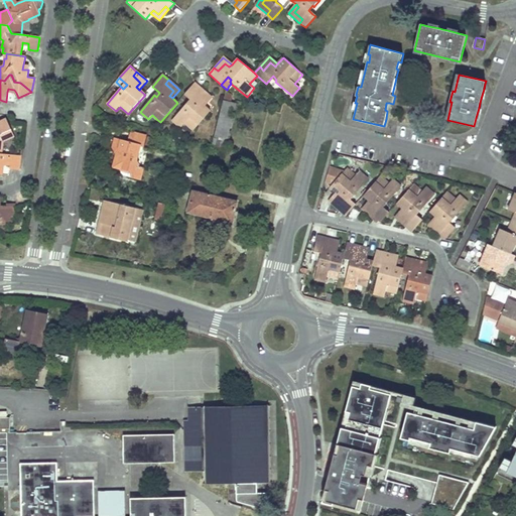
[(184,95),(189,100),(191,102),(188,106),(186,104),(172,121),(180,128),(182,126),(184,124),(194,131),(210,112),(204,106),(202,104),(206,100),(198,92),(201,89),(195,84),(184,95)]
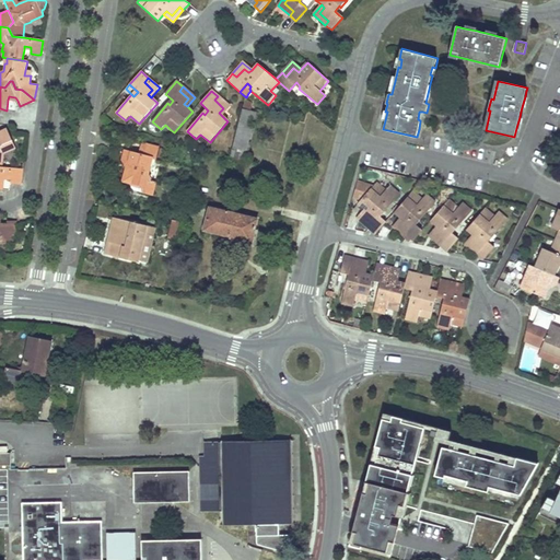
[(219,113),(221,115),(229,106),(218,96),(214,100),(223,108),(219,113)]
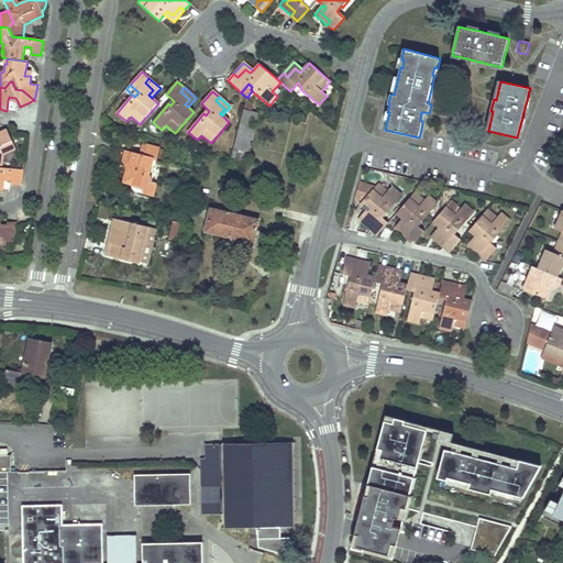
[(244,111),(252,113),(254,106),(245,103),(244,111)]
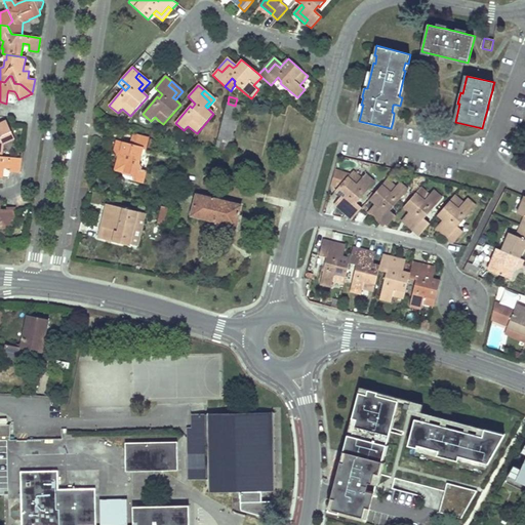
[(220,128),(234,131),(240,107),(227,104),(220,128)]
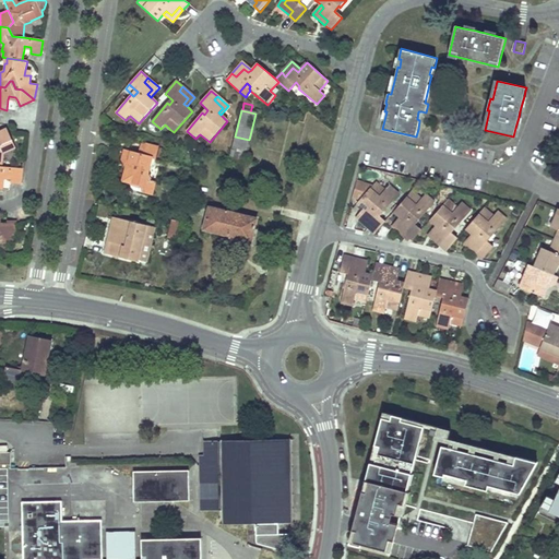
[(0,166),(3,167),(3,161),(4,153),(11,151),(11,149),(15,146),(8,129),(0,131),(0,166)]
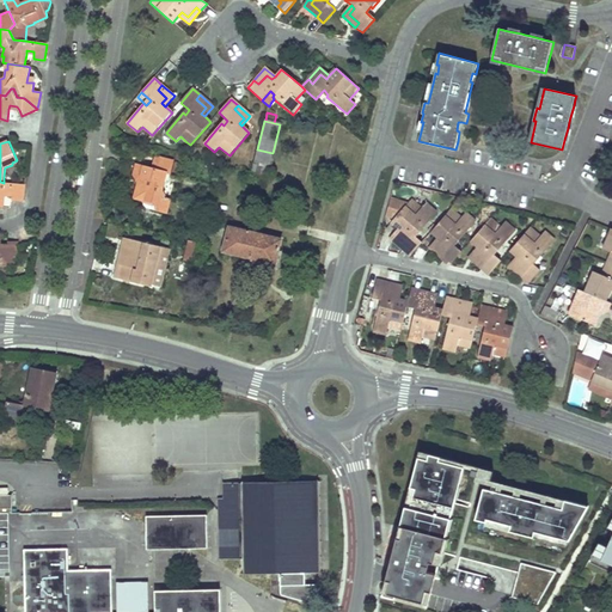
[(263,179),(264,173),(267,167),(269,167),(273,153),(257,150),(251,175),(251,177),(263,179)]
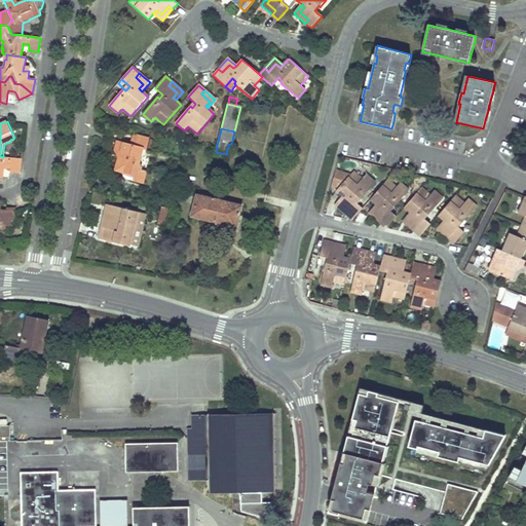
[(116,171),(118,171),(121,172),(135,176),(135,178),(134,181),(142,183),(145,172),(142,172),(139,165),(142,149),(146,150),(149,139),(134,136),(130,145),(117,142),(115,150),(117,154),(120,155),(119,160),(118,160),(116,171)]
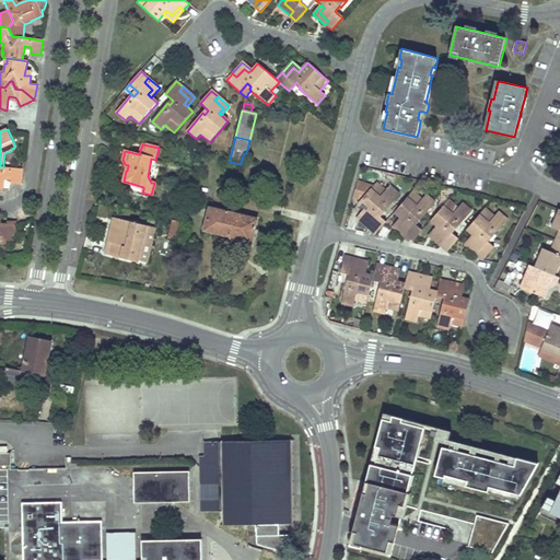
[(0,166),(0,189),(3,189),(3,179),(4,175),(11,176),(11,181),(11,183),(21,184),(23,168),(3,167),(0,166)]
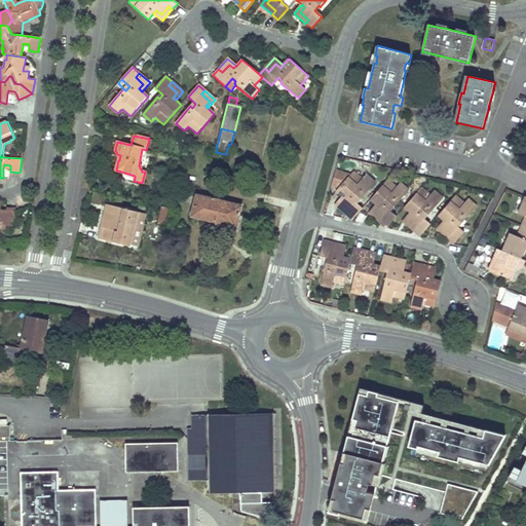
[(346,215),(349,218),(352,220),(363,209),(358,203),(376,182),(367,175),(363,179),(354,172),(337,191),(343,197),(345,199),(341,204),(349,212),(346,215)]
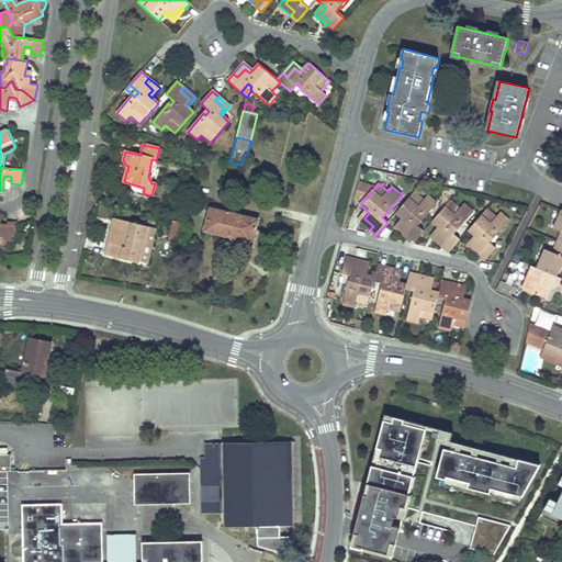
[(408,240),(411,242),(413,244),(425,231),(418,225),(438,203),(428,194),(424,200),(414,192),(396,213),(402,218),(405,222),(401,226),(412,236),(408,240)]
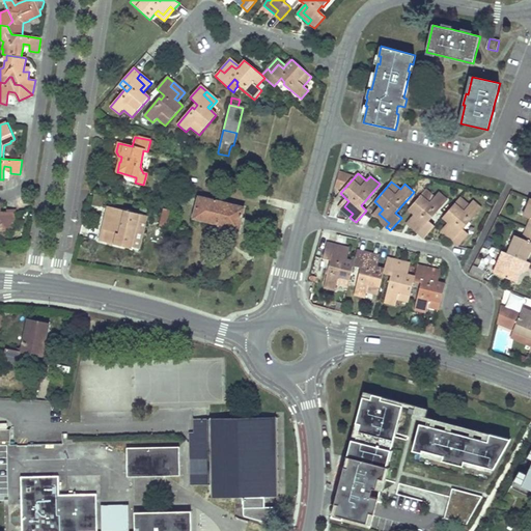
[(424,239),(429,232),(436,226),(429,221),(427,219),(431,216),(434,217),(448,199),(439,192),(435,196),(426,189),(409,210),(414,215),(417,218),(413,222),(421,229),(418,233),(424,239)]
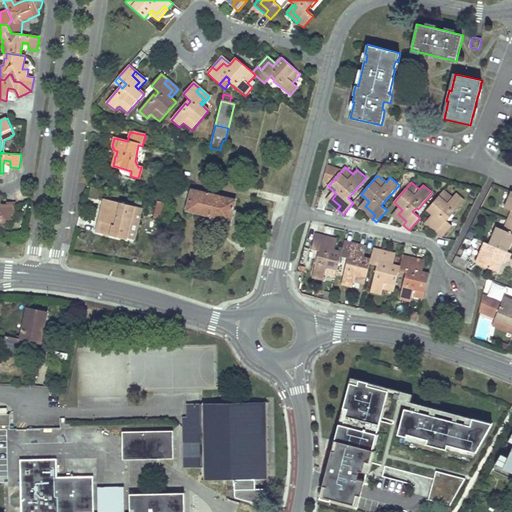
[(426,210),(433,215),(435,217),(431,222),(439,229),(436,233),(440,235),(442,236),(443,237),(453,226),(447,221),(465,200),(456,193),(452,197),(443,190),(426,210)]
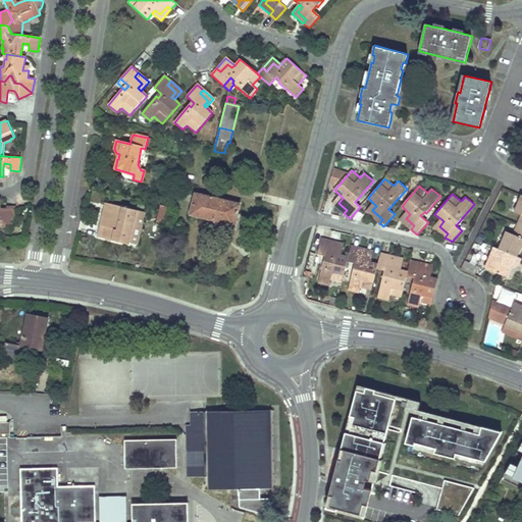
[(218,226),(221,227),(223,226),(223,225),(224,224),(235,226),(237,216),(237,215),(240,206),(196,195),(191,215),(213,221),(213,224),(214,224),(215,225),(218,226)]
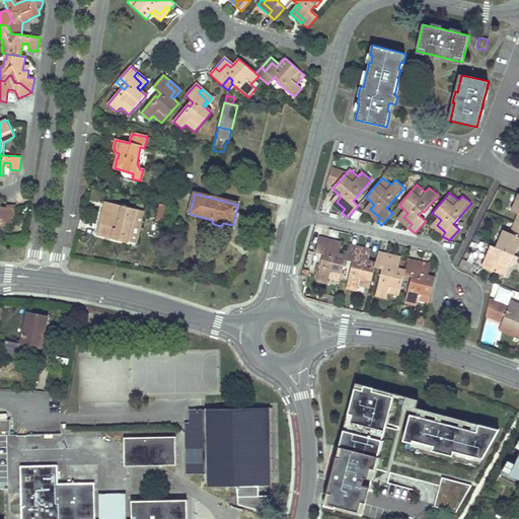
[(339,195),(330,203),(342,212),(345,209),(337,202),(341,197),(339,195)]
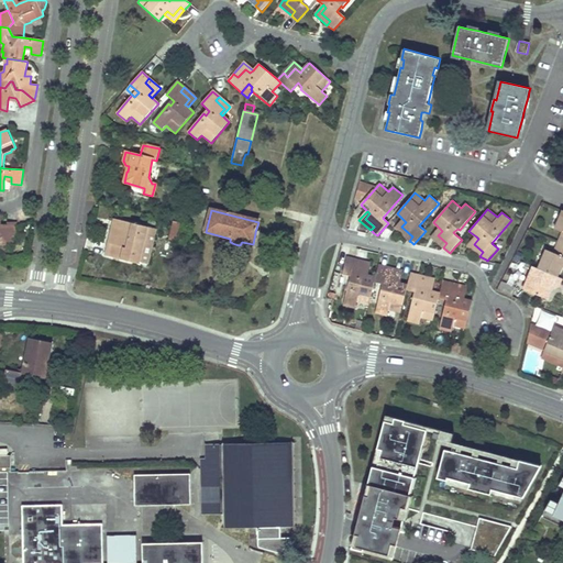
[(403,219),(395,229),(409,241),(412,236),(401,227),(406,222),(403,219)]
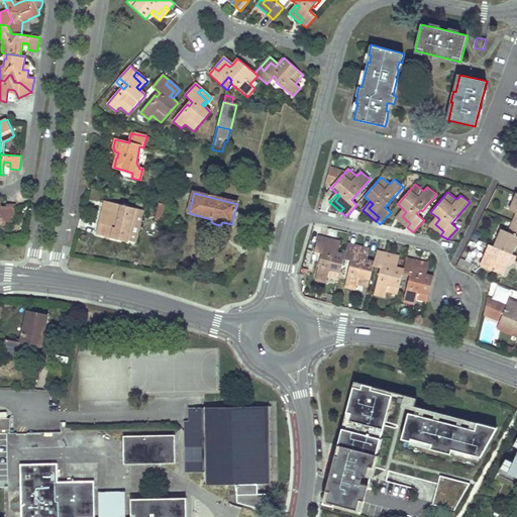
[(121,213),(123,206),(106,202),(104,209),(121,213)]
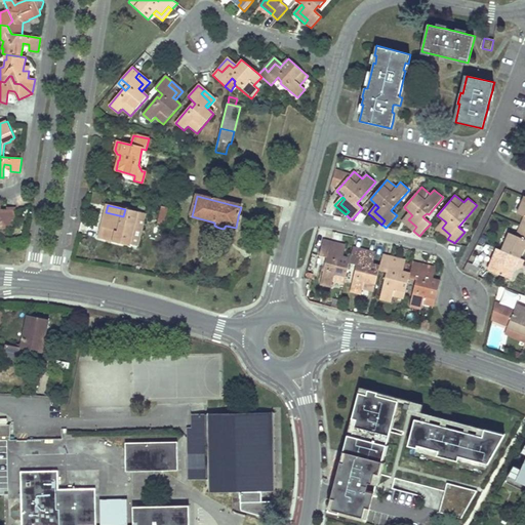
[(7,210),(6,214),(0,214),(0,210),(0,206),(0,229),(12,229),(13,218),(15,207),(7,207),(7,210)]
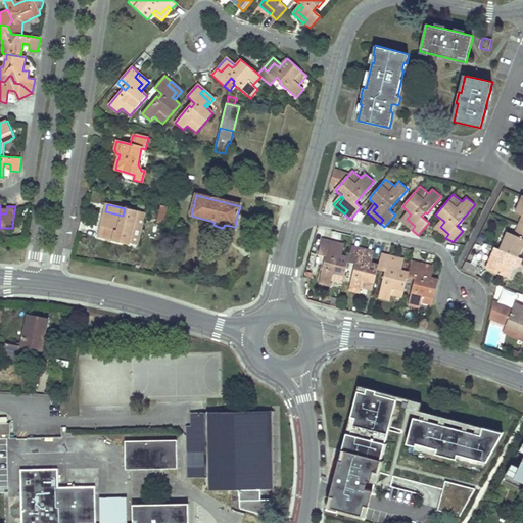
[(165,221),(167,215),(169,208),(161,206),(158,220),(165,221)]
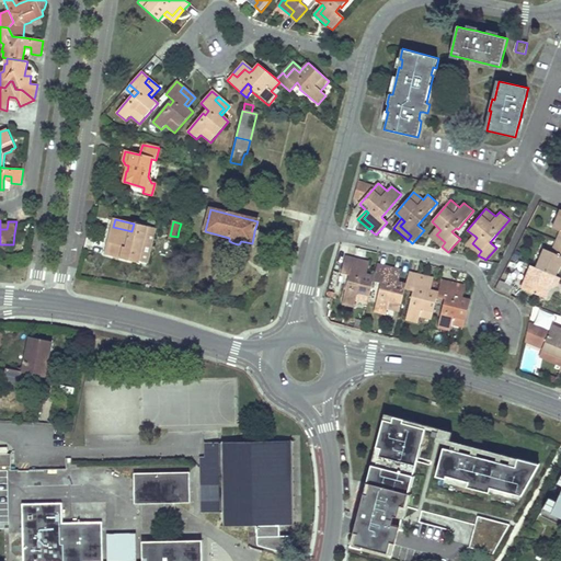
[(148,266),(153,243),(148,242),(151,228),(134,224),(132,231),(113,227),(109,243),(105,255),(148,266)]
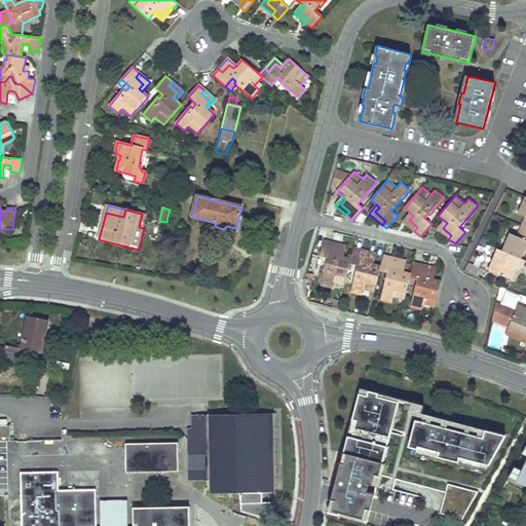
[(167,216),(166,222),(159,221),(158,225),(168,227),(173,210),(170,210),(167,216)]
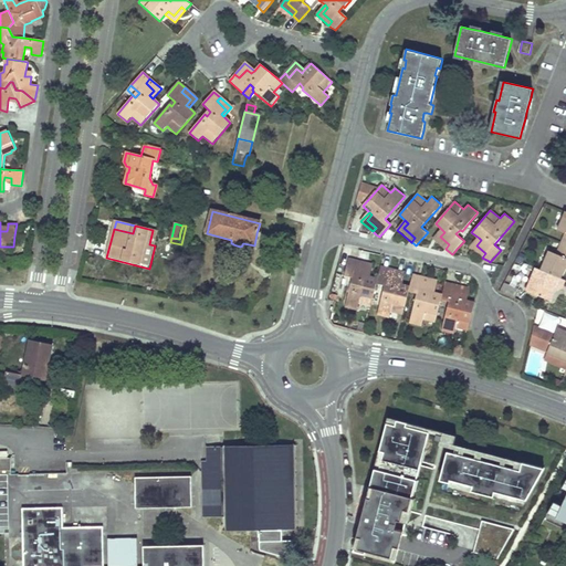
[(441,229),(435,238),(446,249),(449,244),(440,237),(444,232),(441,229)]
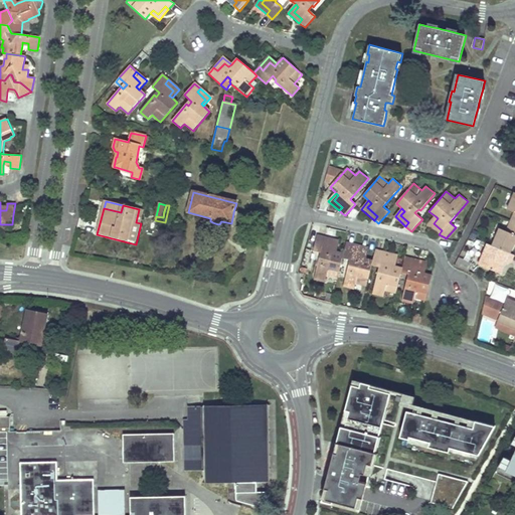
[(236,213),(233,213),(231,223),(221,221),(220,222),(220,223),(218,224),(233,227),(236,213)]
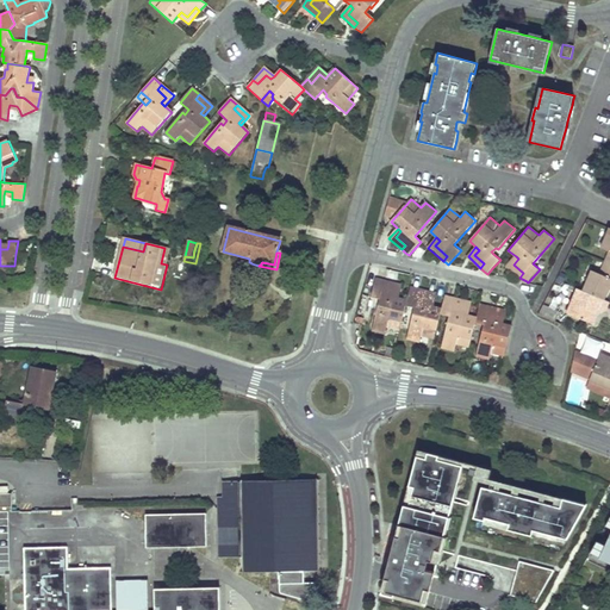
[(516,256),(508,266),(520,278),(523,273),(514,265),(518,259),(516,256)]
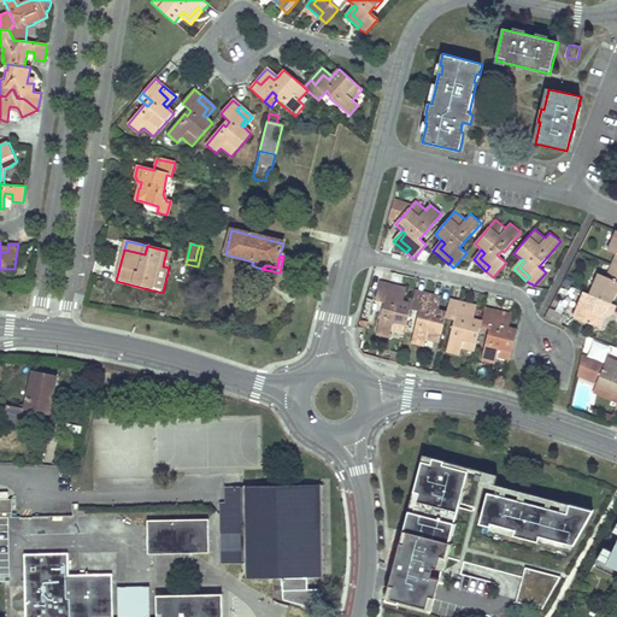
[(599,274),(589,294),(611,304),(615,293),(616,287),(616,268),(612,266),(607,277),(599,274)]
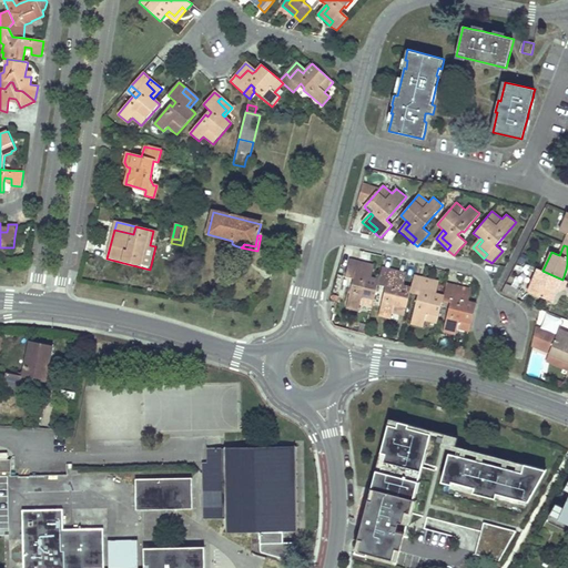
[(372,307),(377,285),(378,280),(371,277),(366,276),(368,270),(356,266),(358,262),(350,260),(345,276),(354,279),(356,280),(355,285),(352,284),(346,307),(359,311),(361,304),(372,307)]
